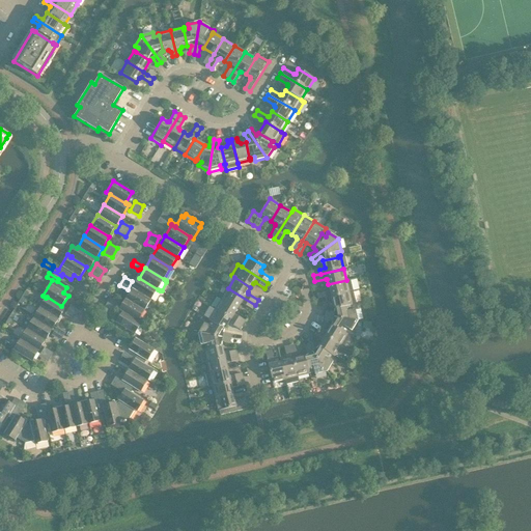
[(139,278),(132,288),(150,300),(158,289),(139,278)]
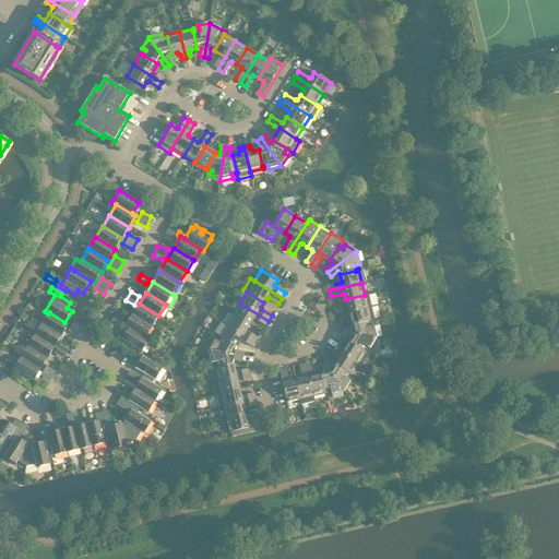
[(369,294),(365,295),(345,299),(347,305),(346,307),(334,309),(335,316),(343,313),(371,307),(369,294)]
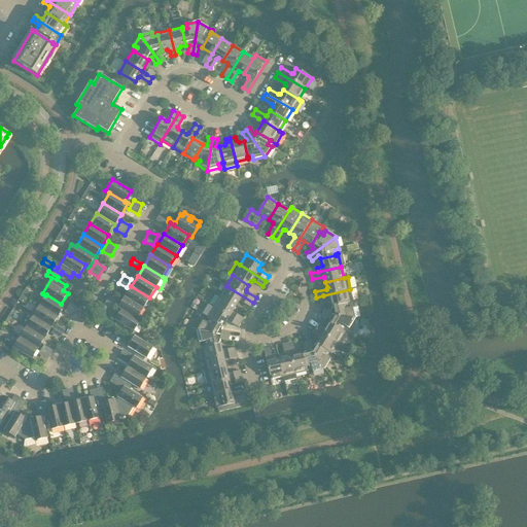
[(131,286),(125,296),(143,308),(149,297),(131,286)]
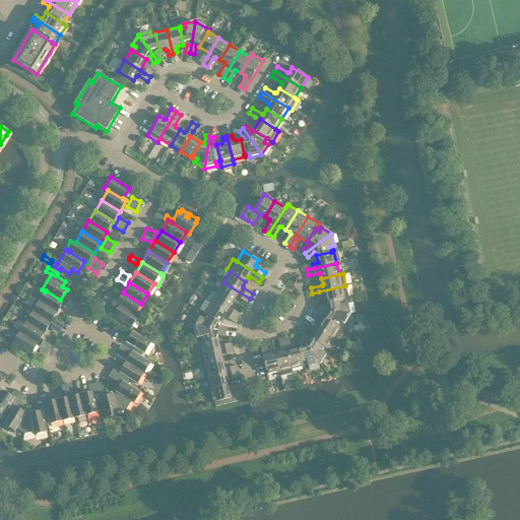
[(247,303),(250,299),(223,282),(217,293),(233,302),(235,298),(237,298),(247,303)]
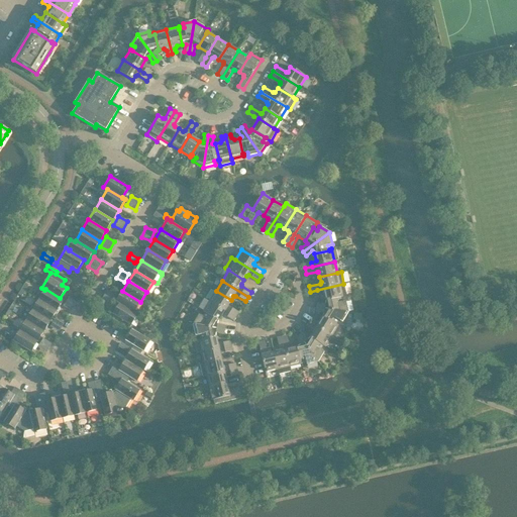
[(343,284),(317,290),(310,292),(311,296),(323,293),(325,301),(340,297),(340,298),(346,296),(343,284)]
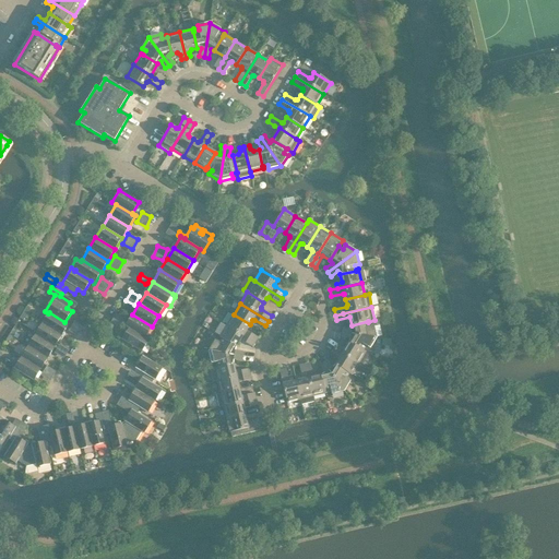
[(49,312),(48,313),(42,324),(61,336),(69,324),(64,322),(49,312)]
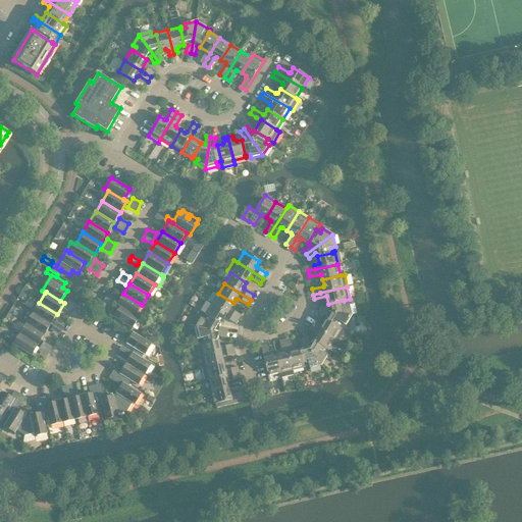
[(116,297),(110,294),(108,294),(106,298),(114,303),(116,300),(116,297)]
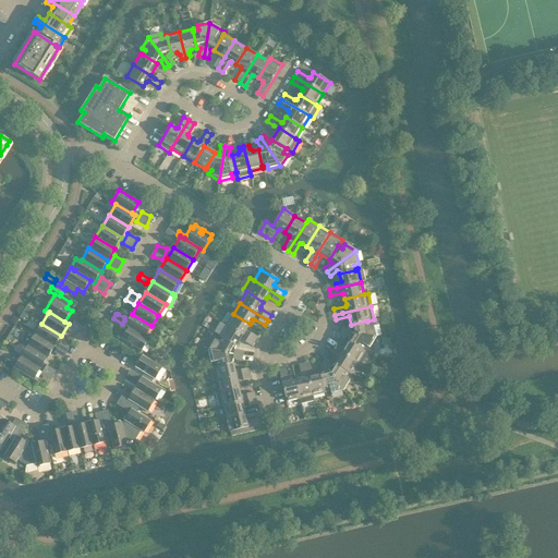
[(145,337),(152,326),(132,314),(124,326),(129,328),(145,338),(145,337)]
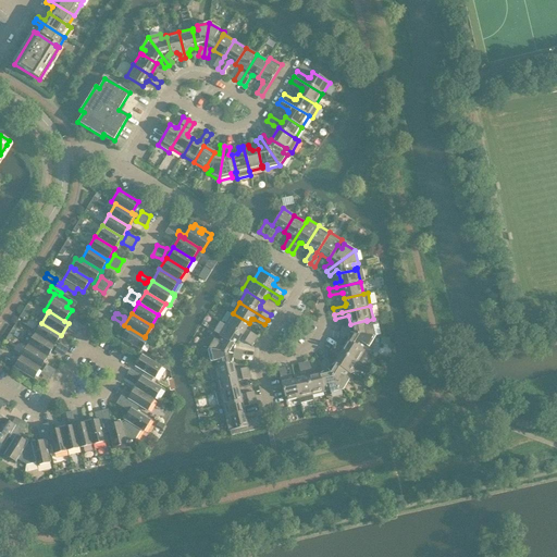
[(246,329),(249,323),(233,313),(225,324),(243,335),(247,337),(254,342),(257,336),(247,330),(246,329)]
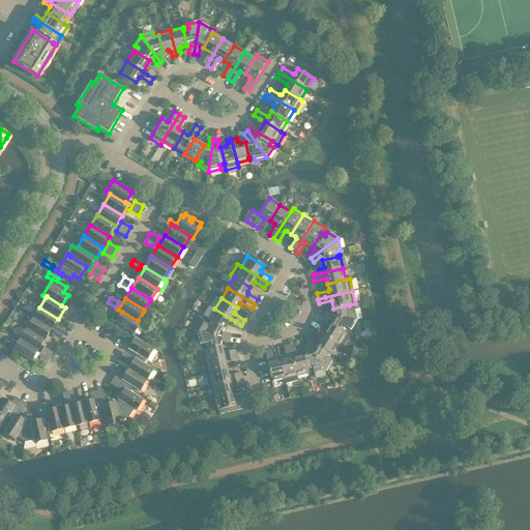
[(356,310),(355,303),(349,305),(349,304),(333,308),(333,312),(325,311),(325,315),(357,321),(354,310),(356,310)]
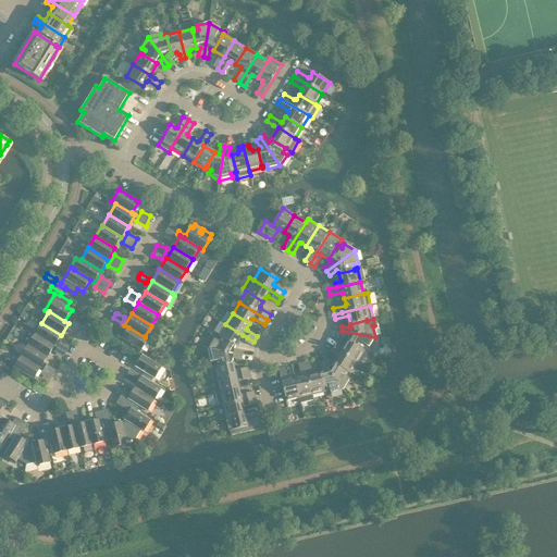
[(70,330),(78,334),(84,324),(74,320),(70,330)]
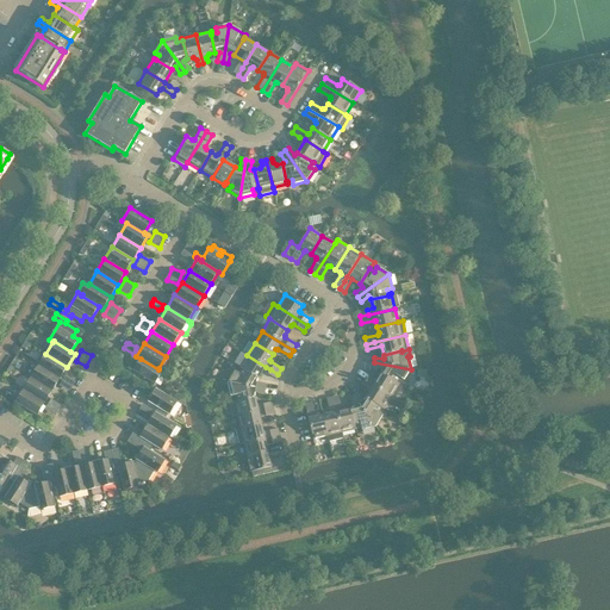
[(45,354),(38,366),(60,379),(67,367),(45,354)]
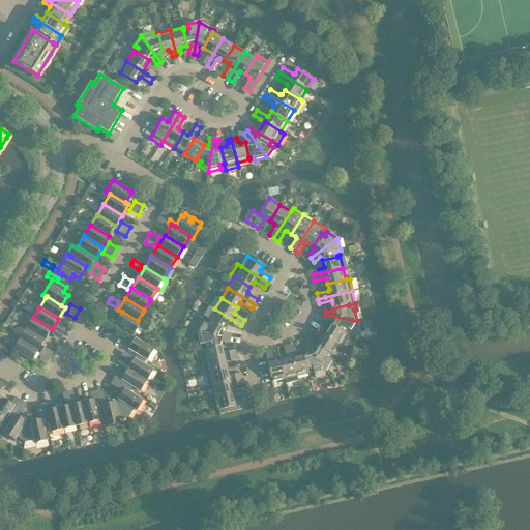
[(208,320),(210,321),(224,329),(231,319),(214,308),(208,320)]
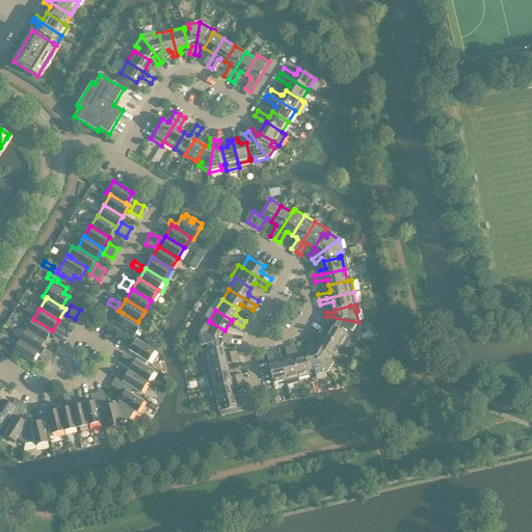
[(141,323),(138,321),(138,322),(123,313),(115,323),(134,335),(141,323)]
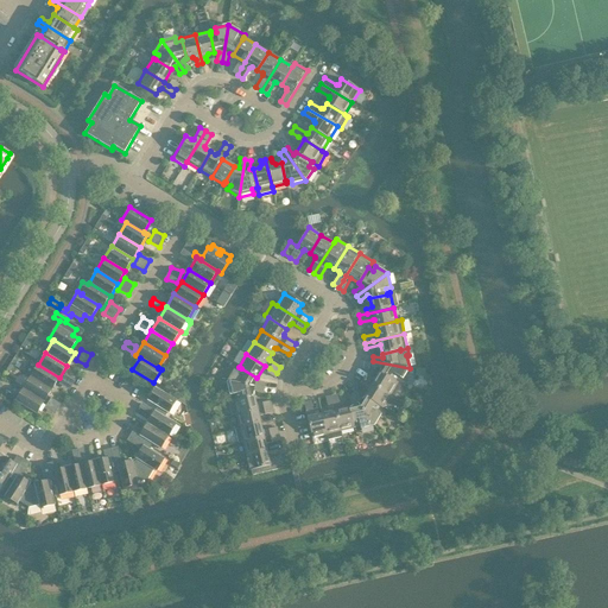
[(403,380),(410,368),(373,361),(372,367),(380,368),(380,372),(379,372),(396,382),(396,381),(398,377),(403,380)]
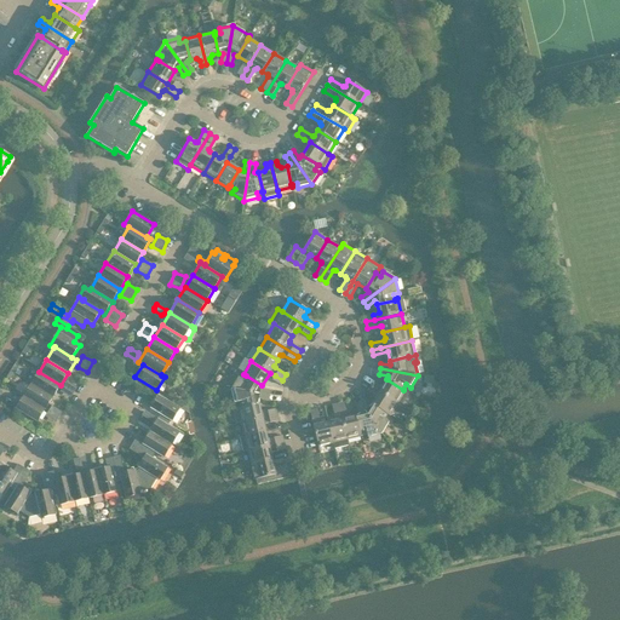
[(39,372),(32,384),(53,397),(61,385),(39,372)]
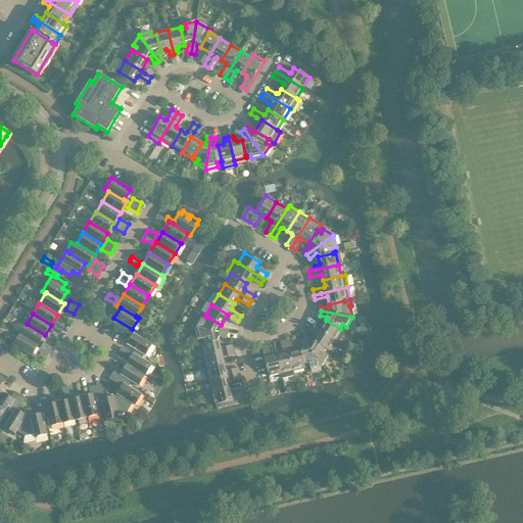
[(201,319),(195,329),(227,334),(228,329),(221,328),(221,325),(207,317),(204,321),(201,319)]
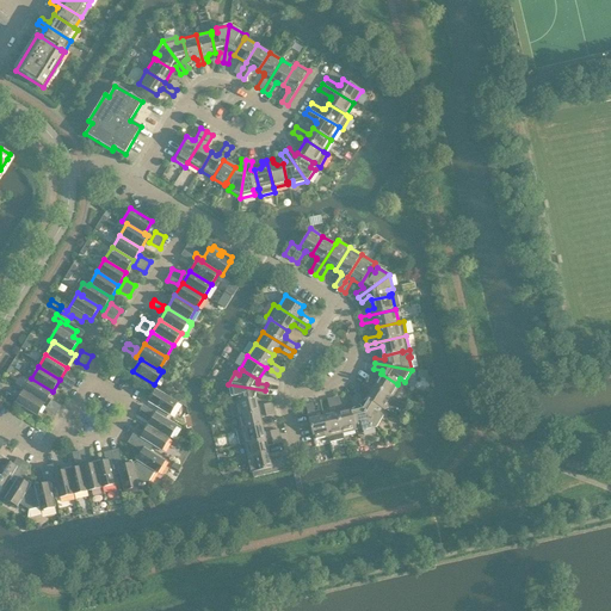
[(370,377),(368,382),(392,397),(396,400),(403,388),(400,386),(400,384),(397,383),(397,384),(381,374),(378,380),(374,380),(370,377)]
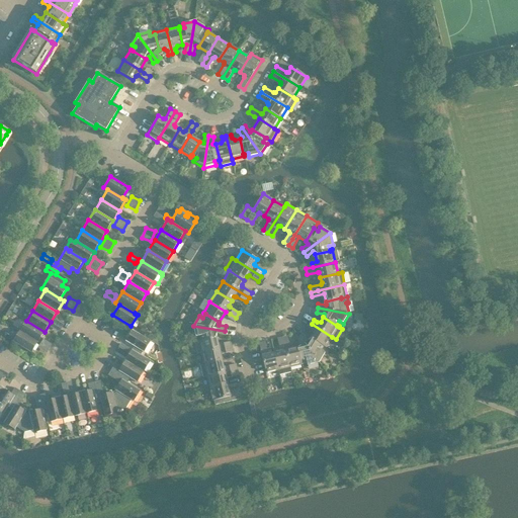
[(57,318),(52,326),(60,331),(65,323),(57,318)]
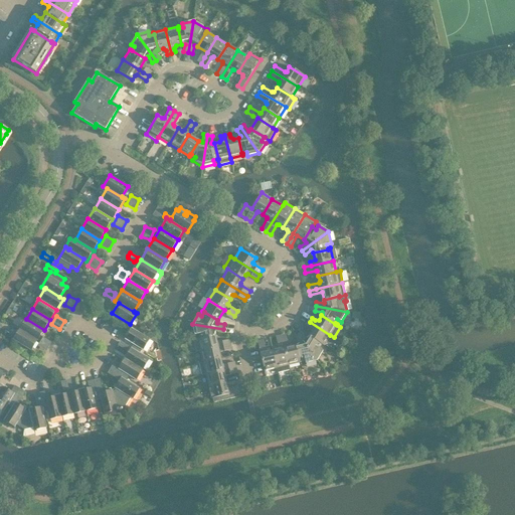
[(26,319),(19,329),(37,340),(44,330),(26,319)]
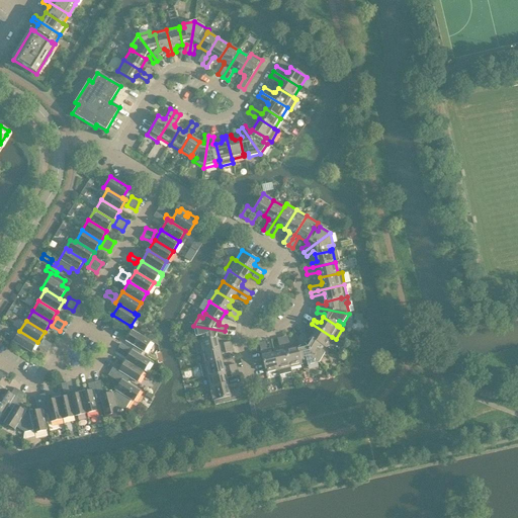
[(313,334),(311,338),(324,346),(324,347),(326,348),(332,337),(312,324),(309,328),(313,330),(313,334)]
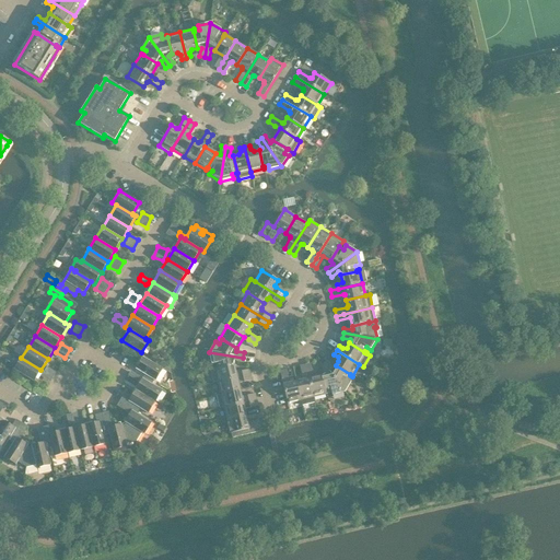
[(243,358),(209,352),(213,370),(214,370),(214,369),(218,368),(218,369),(234,364),(234,361),(242,362),(243,358)]
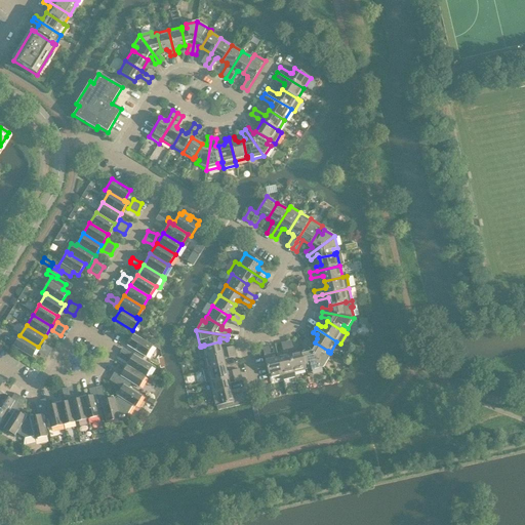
[(134,353),(145,359),(153,346),(131,333),(129,336),(132,338),(127,346),(135,352),(134,353)]
